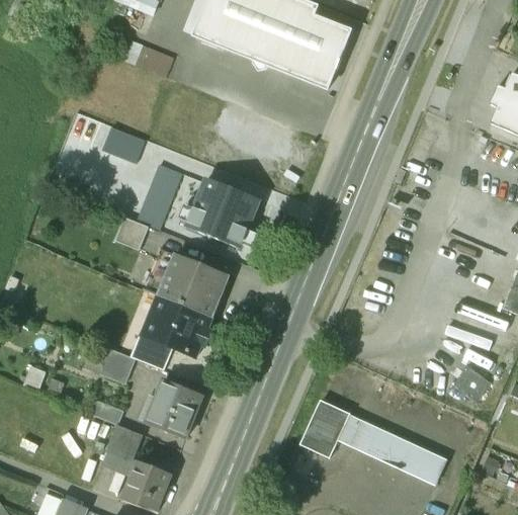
[(158,15),(165,0),(125,0),(158,15)]
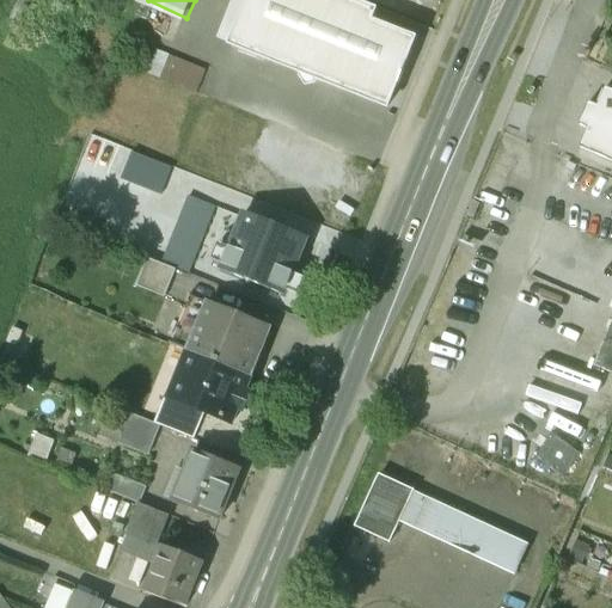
[(375,6),(361,0),(246,0),(231,42),(387,104),(414,36),(369,19),(375,6)]
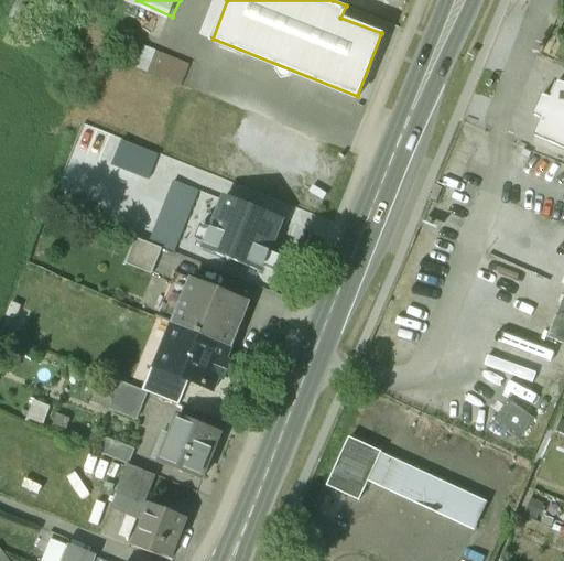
[(184,81),(193,60),(158,44),(149,65),(184,81)]
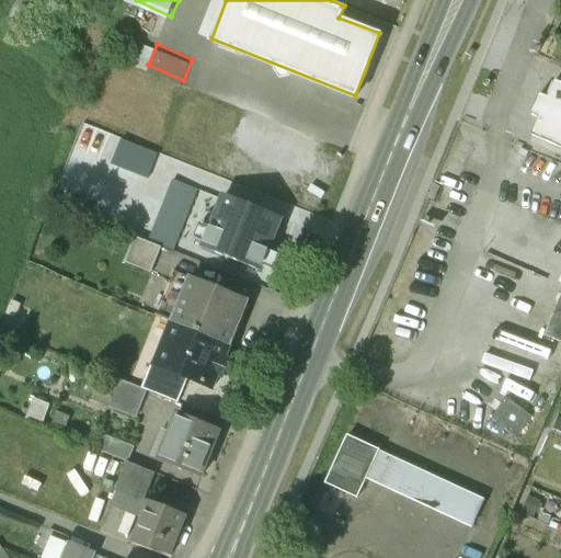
[(560,80),(554,78),(548,95),(539,92),(530,112),(539,115),(531,133),(560,145),(560,80)]
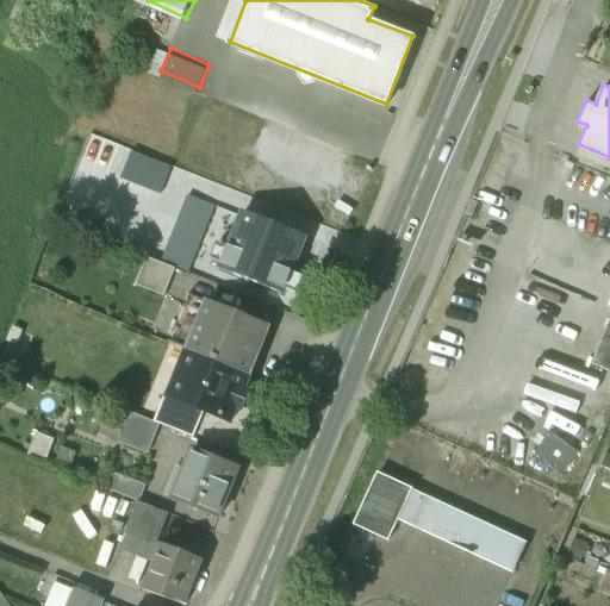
[(120,176),(160,192),(170,164),(131,149),(120,176)]
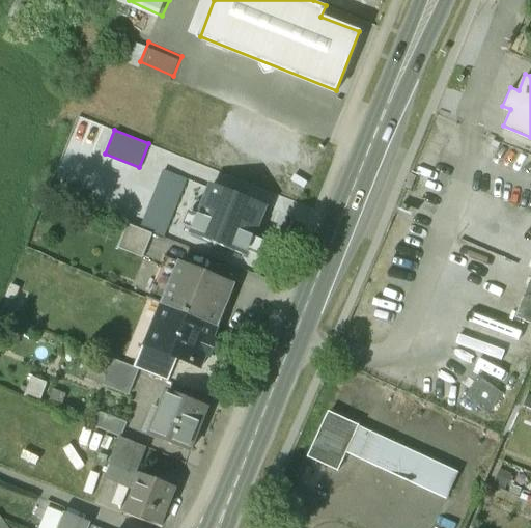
[(164,168),(140,227),(152,232),(163,237),(187,177),(164,168)]
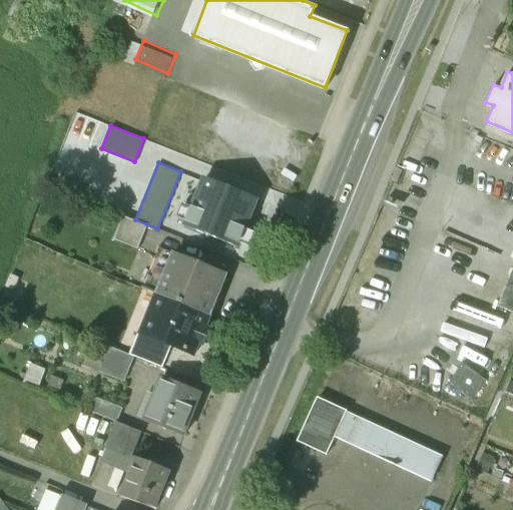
[(204,176),(185,224),(237,245),(257,197),(204,176)]
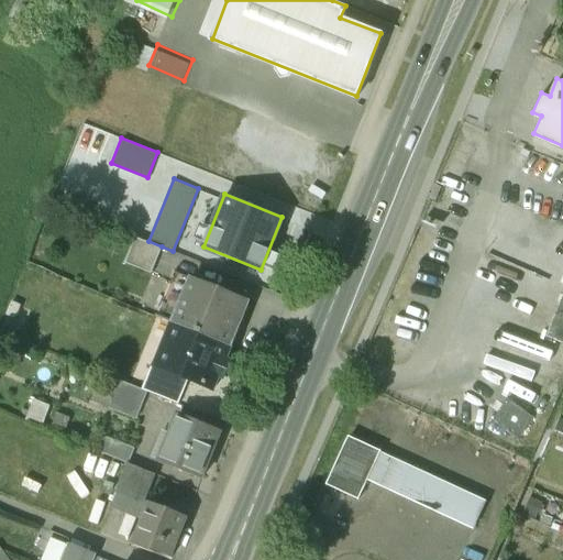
[(148,241),(135,235),(125,262),(152,272),(162,246),(148,241)]
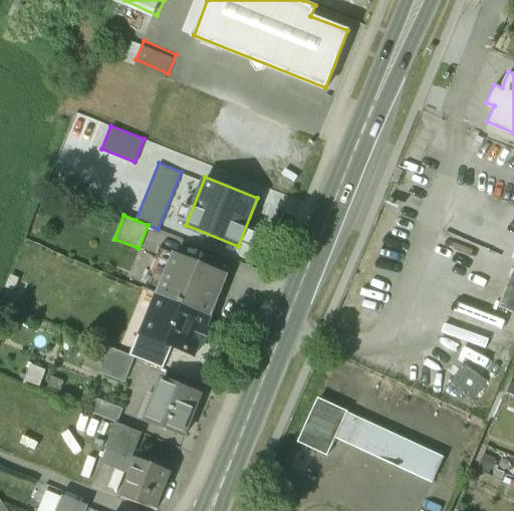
[(227,274),(178,254),(162,294),(211,314),(212,312),(210,311),(218,291),(220,292),(227,274)]
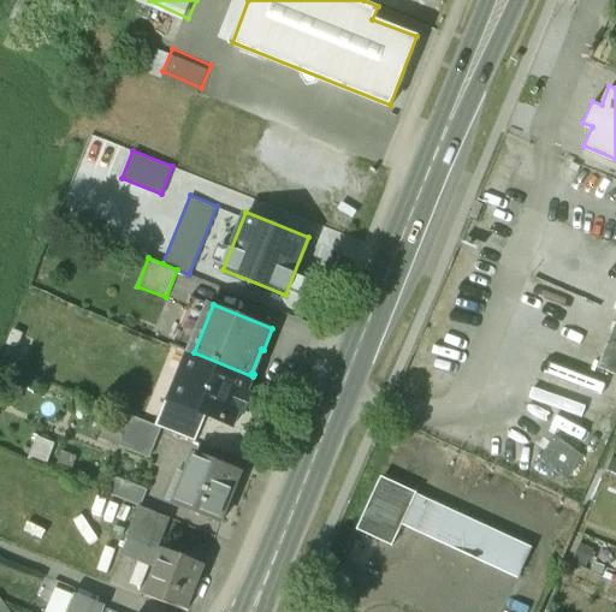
[(615,319),(597,366),(615,373),(615,319)]
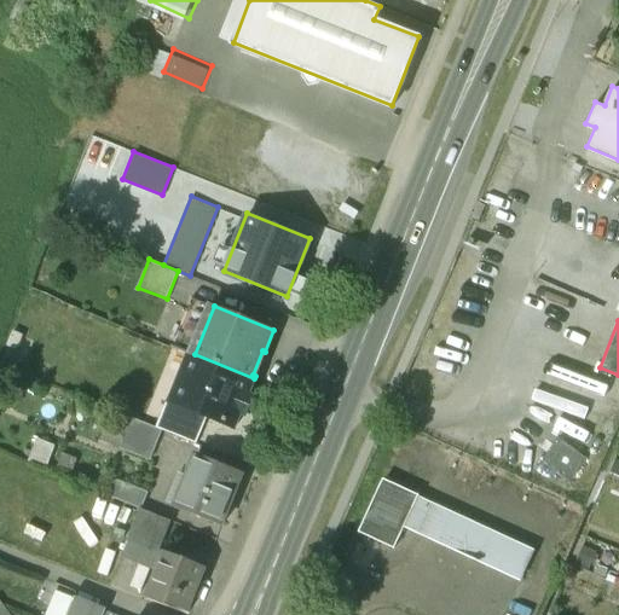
[(254,378),(195,354),(191,353),(172,400),(235,427),(254,378)]
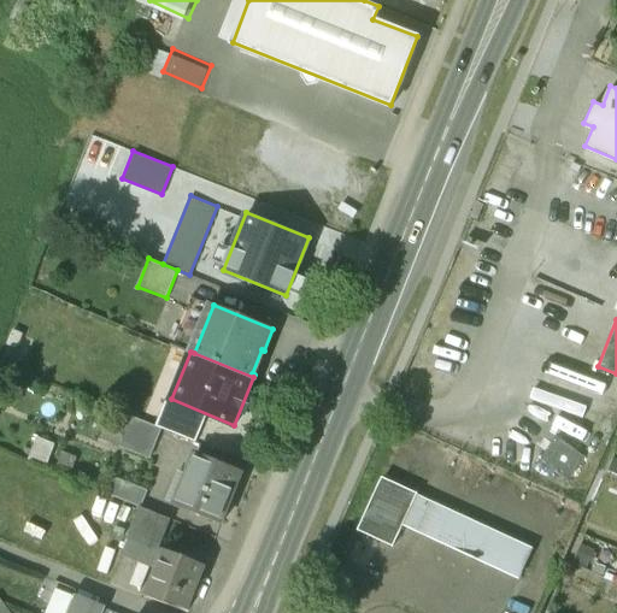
[(162,426),(133,414),(128,425),(111,418),(104,435),(122,442),(121,444),(150,457),(162,426)]
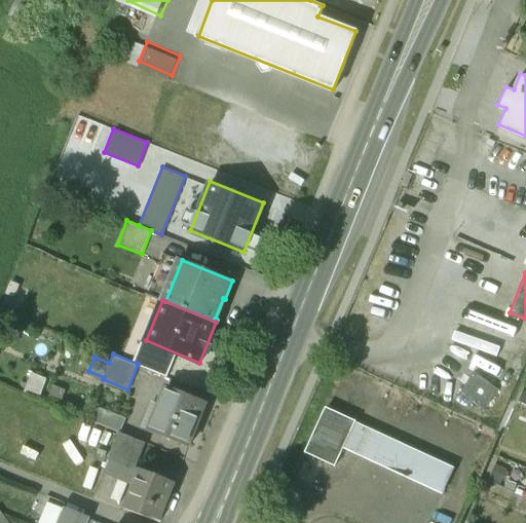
[(41,391),(50,376),(38,370),(30,385),(41,391)]
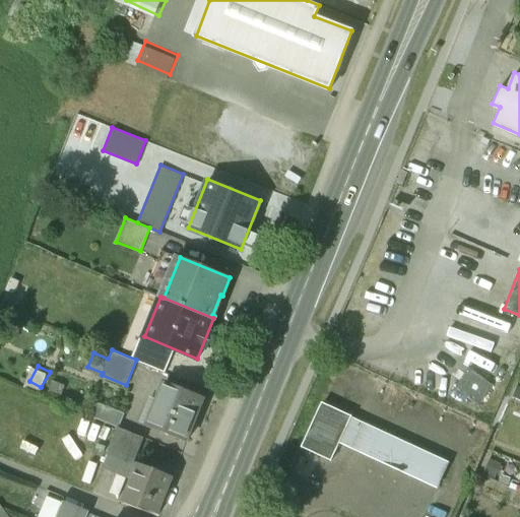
[(493,384),(468,367),(455,386),(478,403),(493,384)]
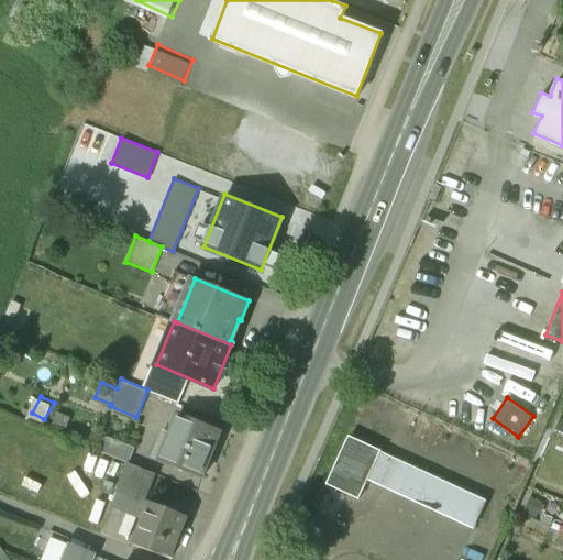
[(220,430),(179,414),(172,431),(177,434),(165,462),(197,474),(206,454),(209,456),(220,430)]
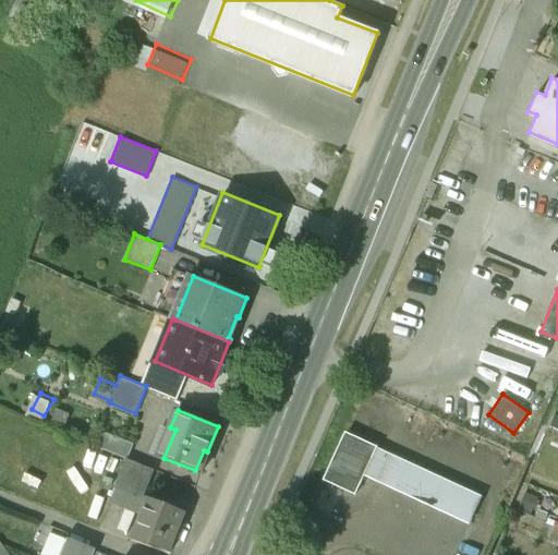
[(132,442),(106,431),(99,445),(126,456),(132,442)]
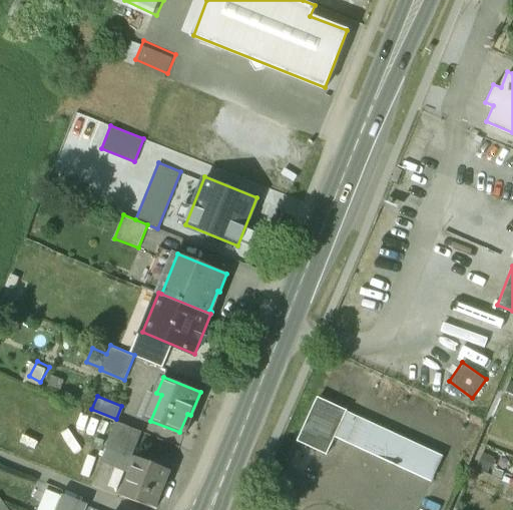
[(318,396),(298,440),(327,453),(335,436),(347,410),(318,396)]
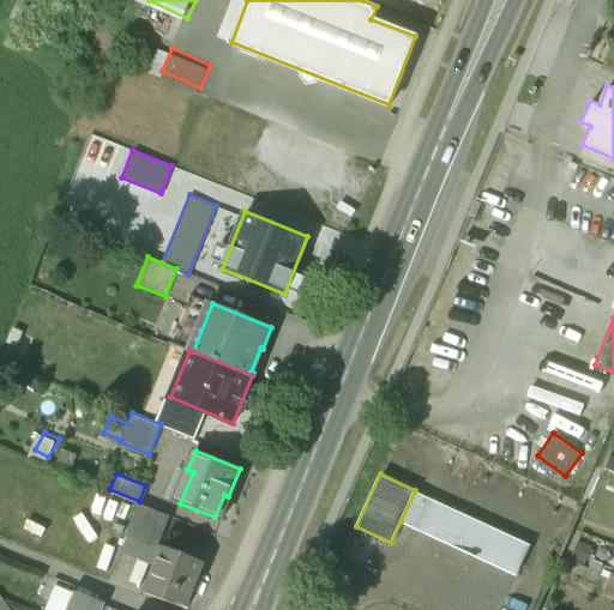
[(415,490),(401,521),(516,575),(531,544),(415,490)]
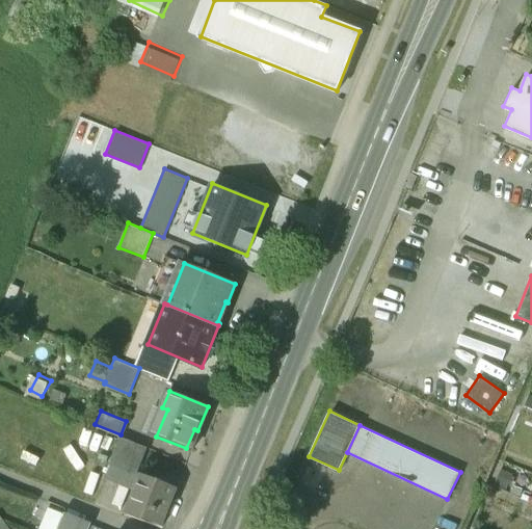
[(147,446),(121,434),(110,460),(135,471),(147,446)]
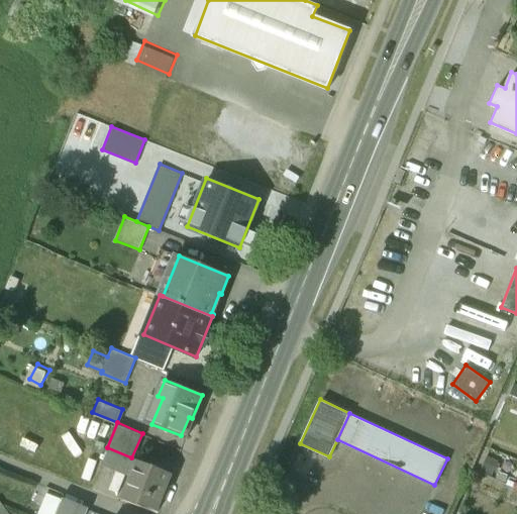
[(170,473),(137,459),(123,498),(154,510),(170,473)]
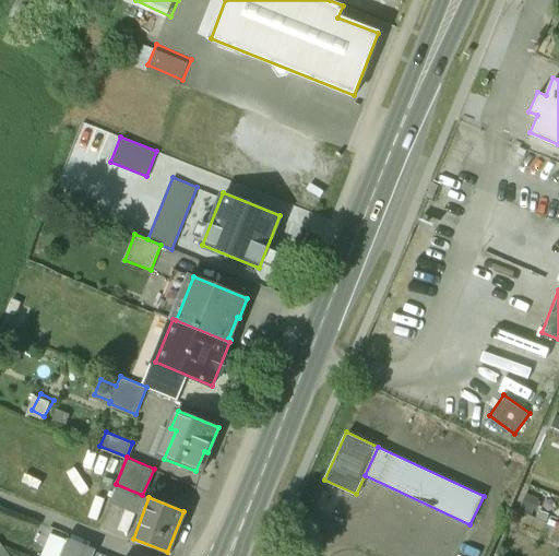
[(86,555),(90,549),(62,539),(55,555),(86,555)]
